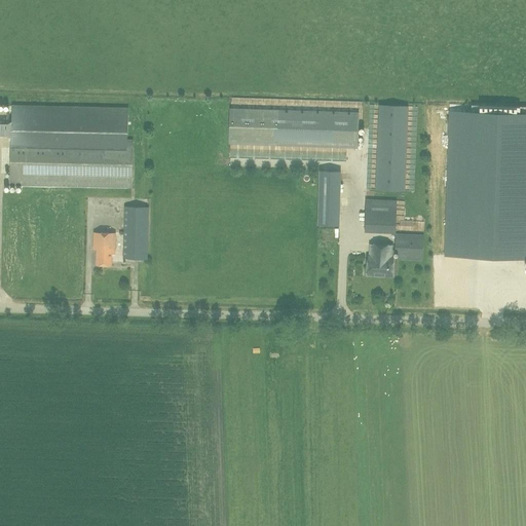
[(0,104),(8,107),(9,102),(0,99),(0,104)]
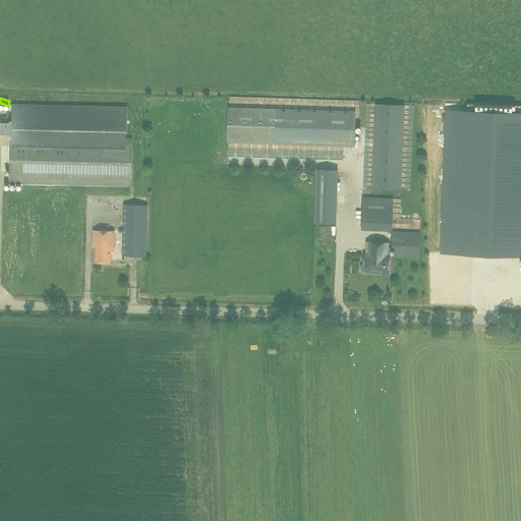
[(401,189),(405,105),(375,104),(372,188),(401,189)]
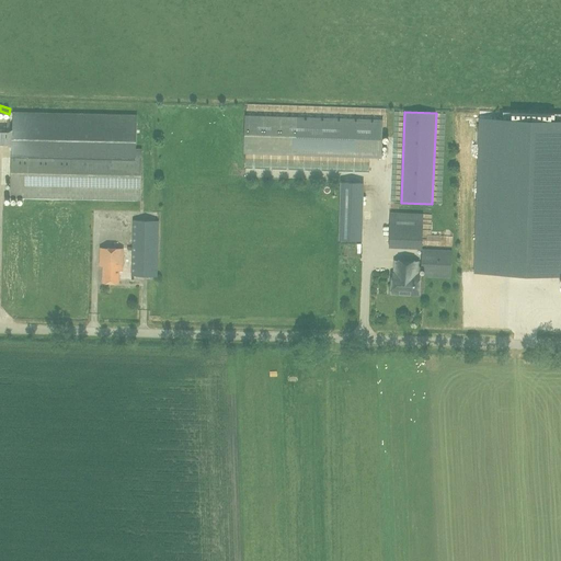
[(477,123),(479,123),(477,193),(473,193),(473,199),(477,199),(474,270),(471,270),(471,273),(560,275),(560,114),(479,112),(479,119),(477,119),(477,123)]
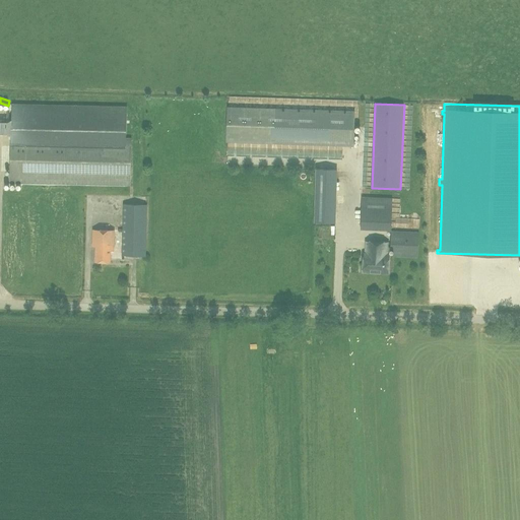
[(11,105),(11,121),(7,123),(0,122),(0,134),(7,134),(11,136),(10,183),(130,186),(131,138),(126,138),(126,108),(11,105)]
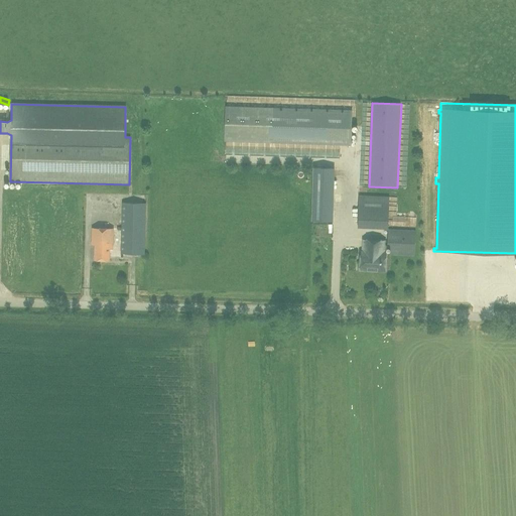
[(273,108),(226,106),(225,141),(350,145),(351,110),(273,108)]
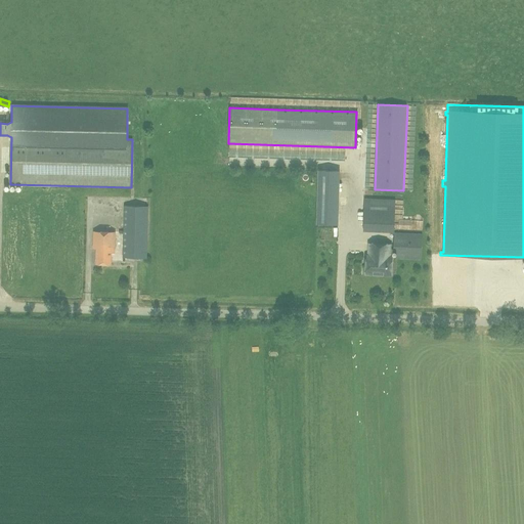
[(323,172),(323,183),(343,184),(343,173),(323,172)]
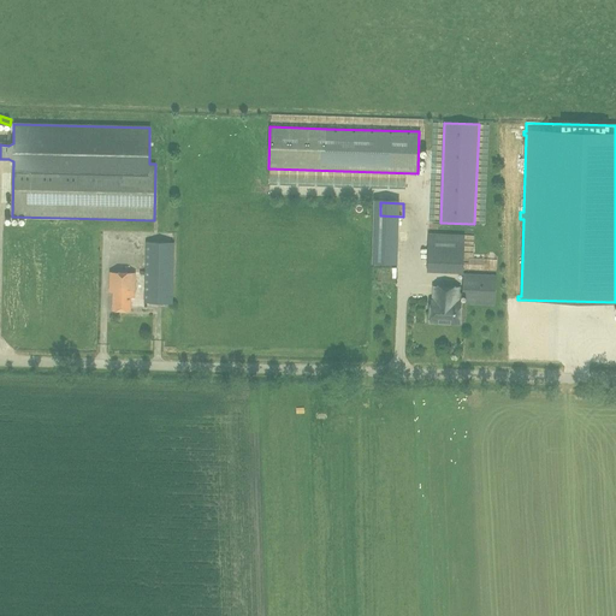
[(390,225),(390,242),(409,242),(409,234),(401,234),(401,225),(390,225)]
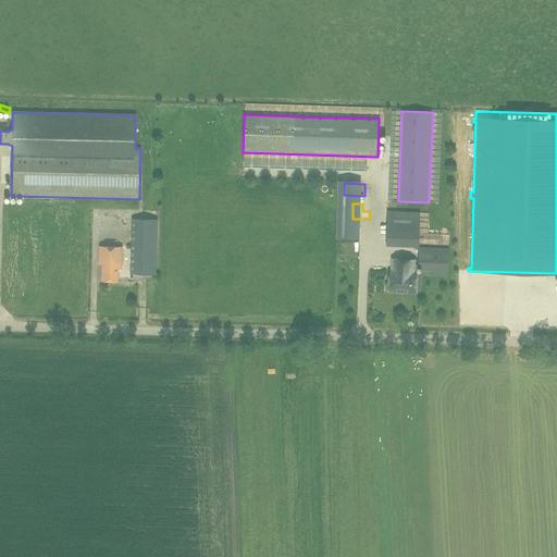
[(419,244),(420,212),(387,211),(386,244),(419,244)]
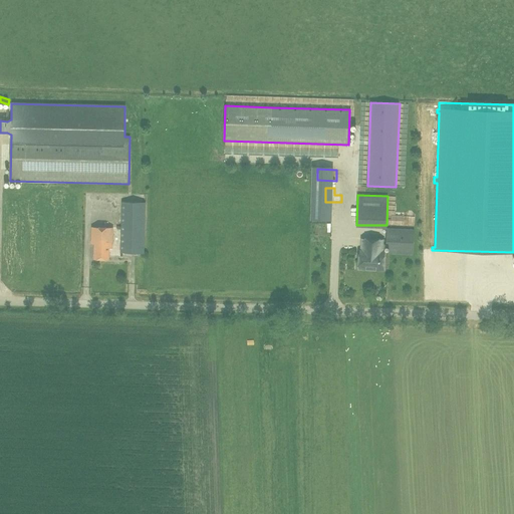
[(145,203),(121,203),(120,246),(120,253),(144,253),(145,203)]
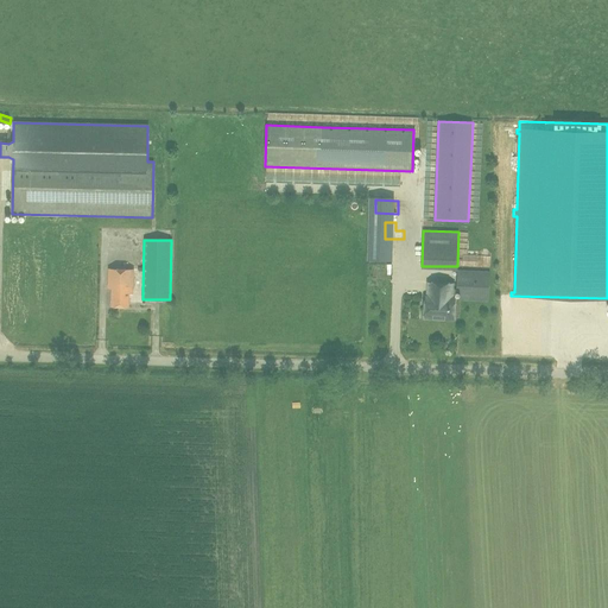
[(375,280),(399,280),(398,248),(374,249),(375,280)]
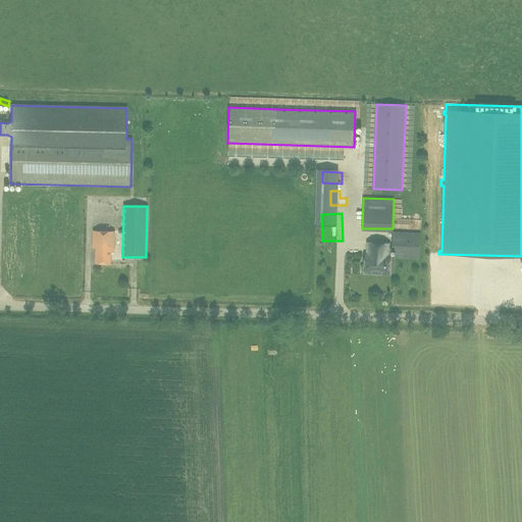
[(114,231),(93,231),(93,248),(96,248),(96,263),(111,264),(111,252),(114,252),(114,231)]
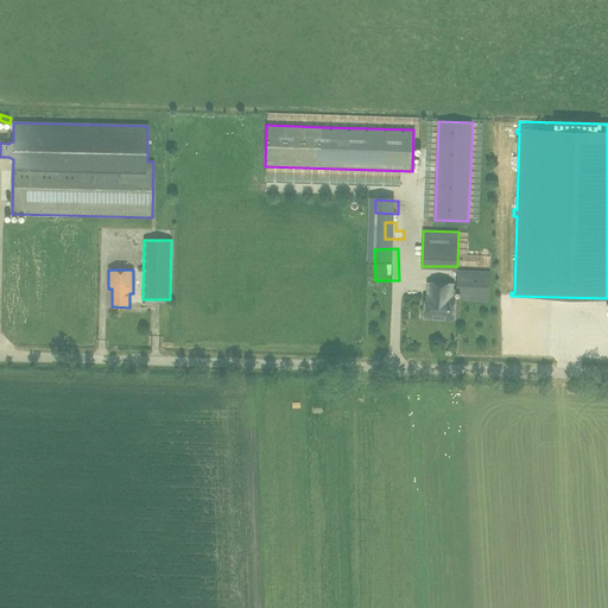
[(494,280),(489,280),(489,272),(457,271),(456,293),(460,293),(460,301),(488,302),(488,291),(493,291),(494,280)]
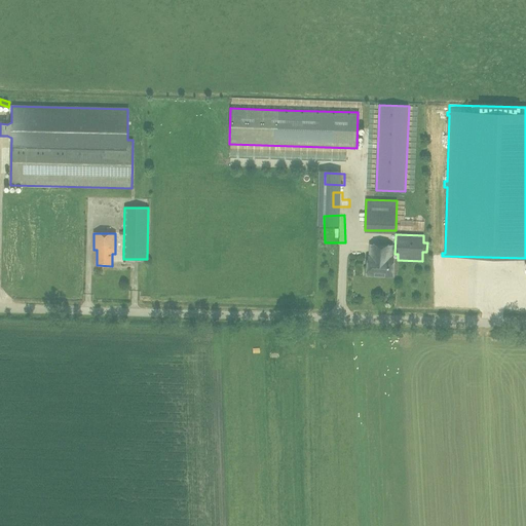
[(392,277),(393,259),(391,258),(392,246),(370,245),(369,257),(368,257),(367,275),(392,277)]
